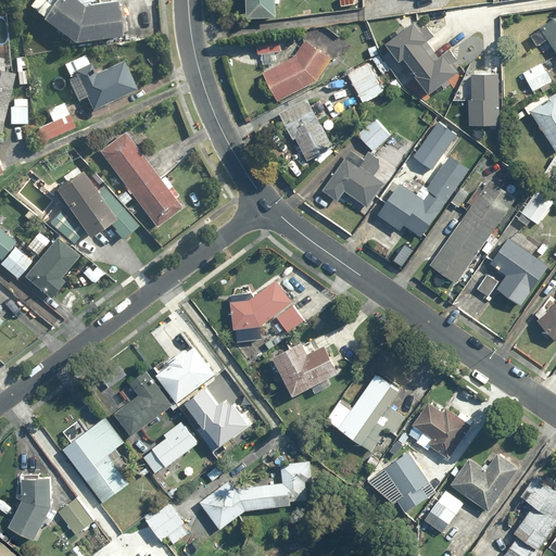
[(84,7),(76,0),(34,0),(29,5),(73,42),(121,36),(116,2),(84,7)]
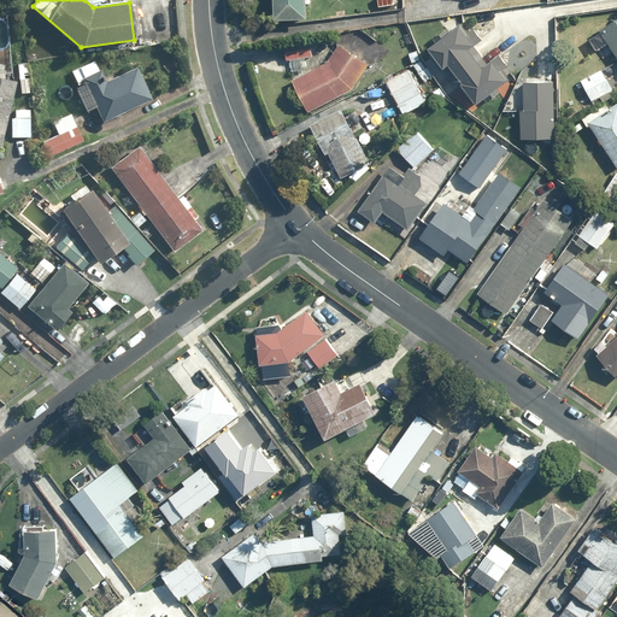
[(272,0),(274,21),(306,22),(305,0),(272,0)]
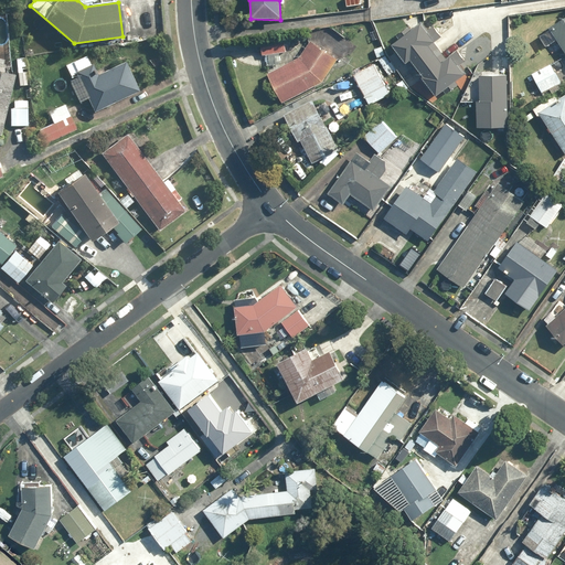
[(557,40),(564,52),(564,17),(550,28),(551,29),(540,35),(546,46),(557,40)]
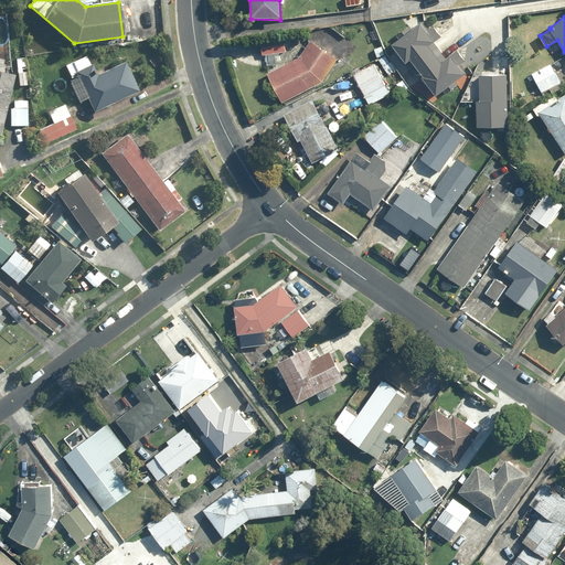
[(424,25),(393,45),(407,66),(414,63),(433,92),(466,70),(454,53),(441,61),(433,49),(438,45),(424,25)]
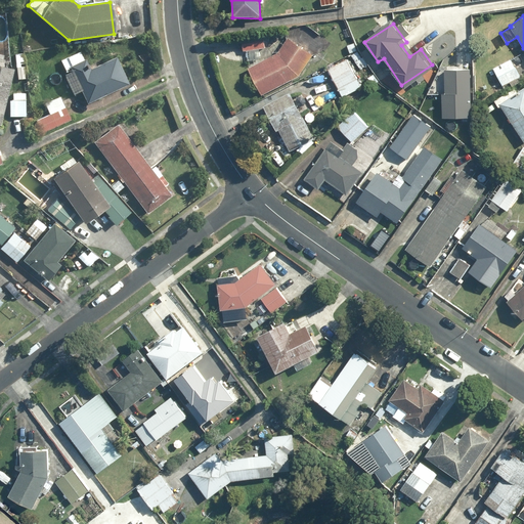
[(249,51),(250,59),(261,58),(260,50),(264,49),(263,36),(242,38),(244,51),(249,51)]
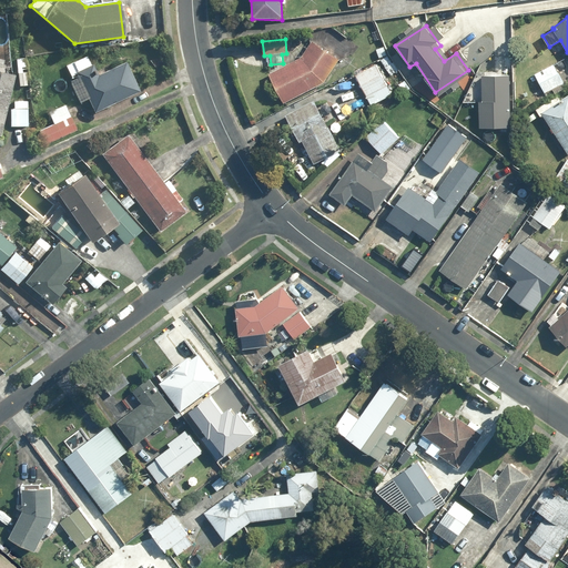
[(284,104),(323,84),(340,61),(313,42),(302,59),(270,75),(284,104)]
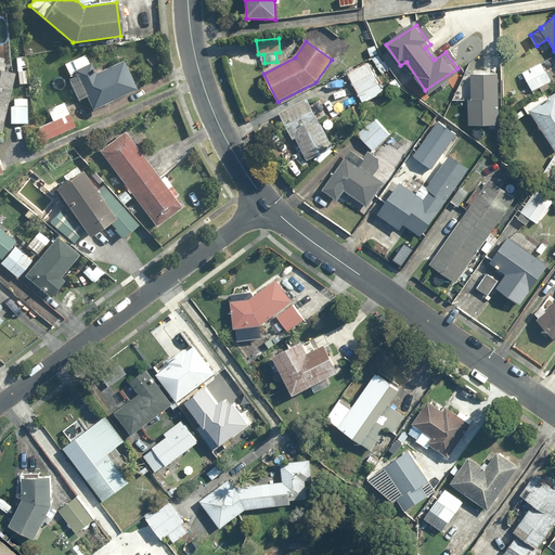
[(377,55),(372,59),(382,74),(388,71),(378,55),(377,55)]
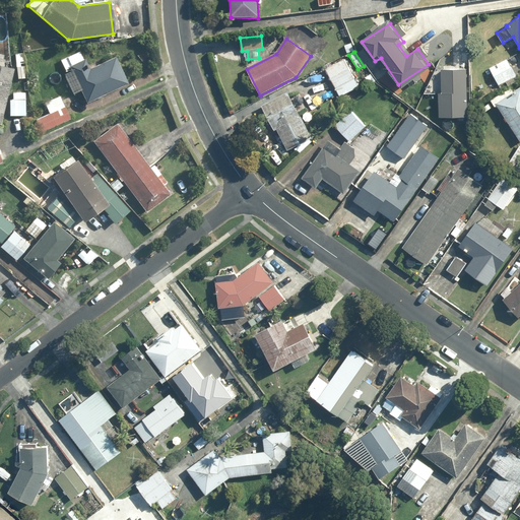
[(85,60),(68,67),(84,103),(127,84),(115,57),(89,69),(85,60)]
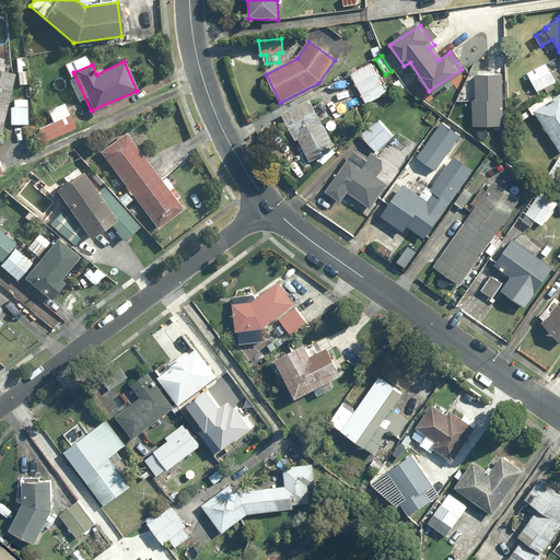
[(386,94),(371,63),(350,74),(365,105),(386,94)]
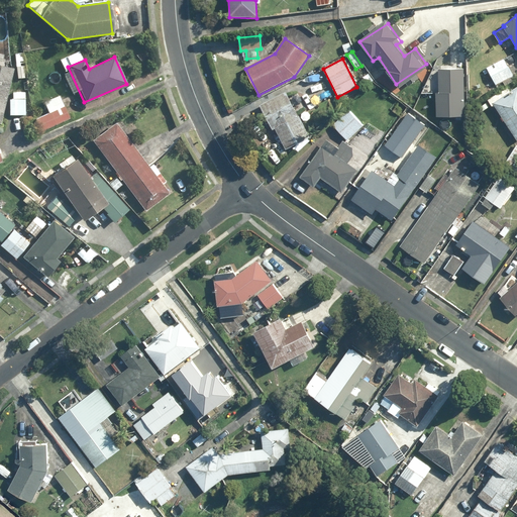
[(513,77),(504,60),(488,69),(497,86),(513,77)]
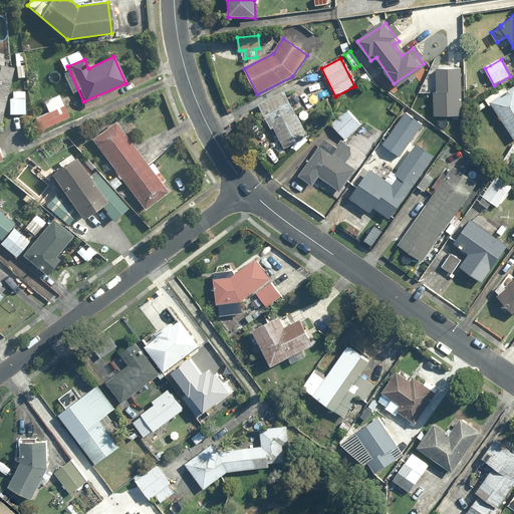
[(0,123),(1,124),(13,67),(0,64),(0,123)]
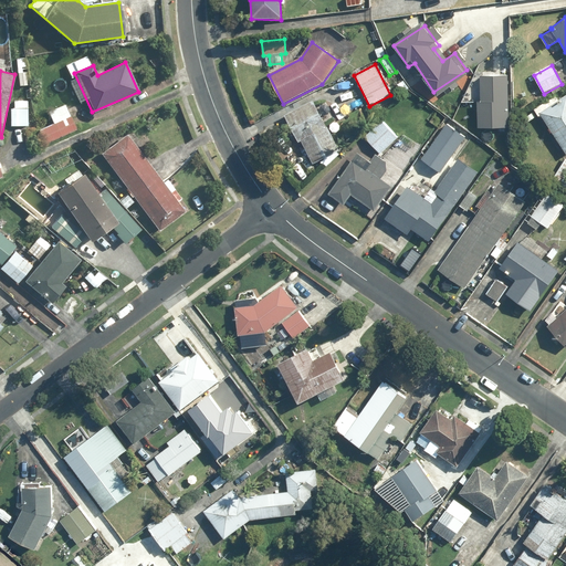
[(509,133),(506,77),(474,79),(477,133),(509,133)]
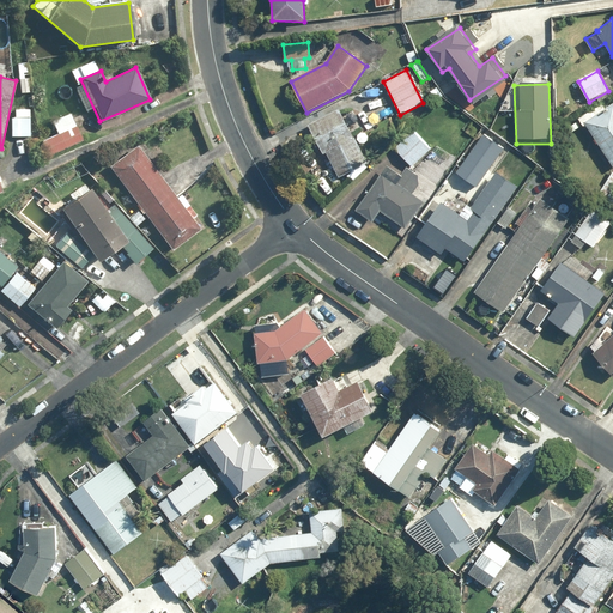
[(612,103),(606,109),(601,103),(580,117),(612,167),(612,103)]
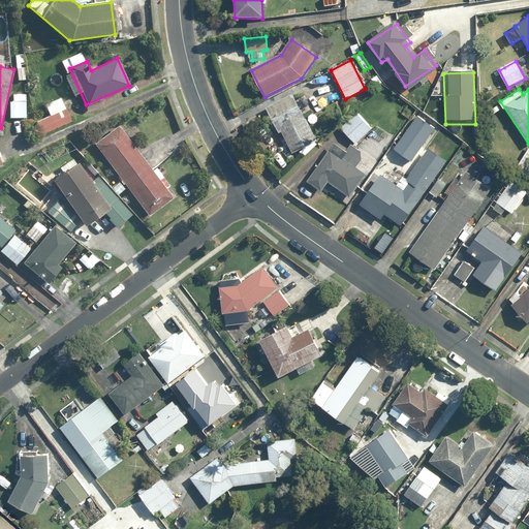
[(25,94),(12,94),(12,102),(9,102),(9,119),(26,118),(25,94)]
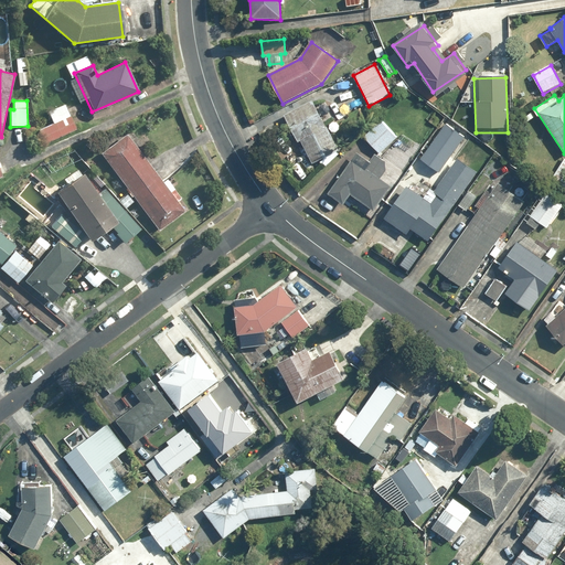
[(339,150),(312,100),(284,116),(310,166),(339,150)]
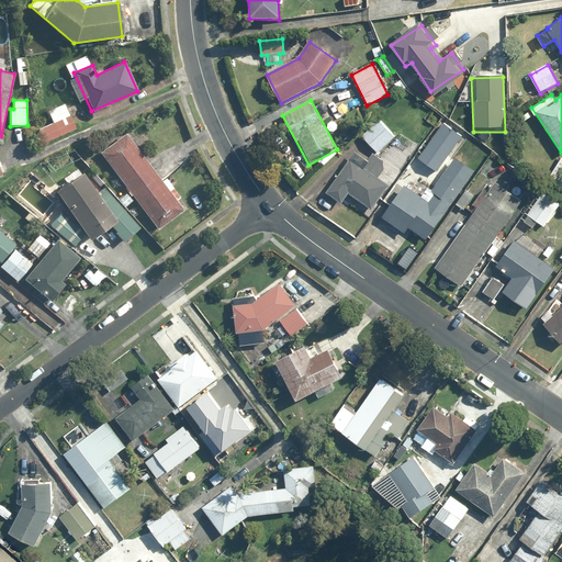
[(76,128),(64,103),(47,111),(52,123),(37,130),(43,144),(76,128)]
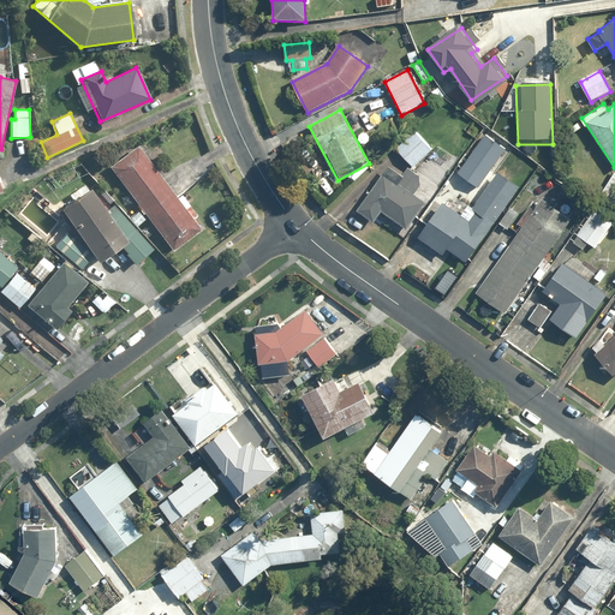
[(416,131),(395,148),(415,169),(434,151),(416,131)]
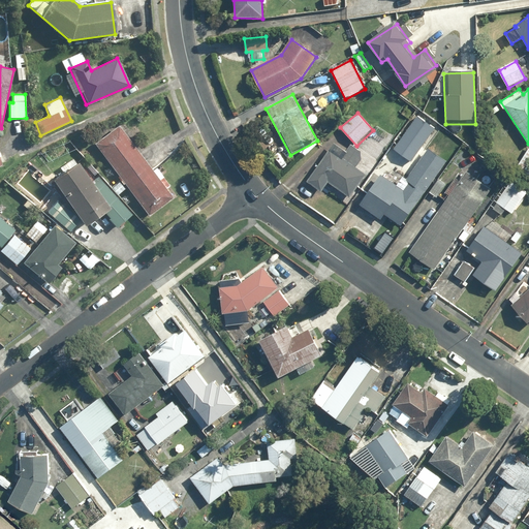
[(436,129),(417,117),(395,150),(412,162),(436,129)]
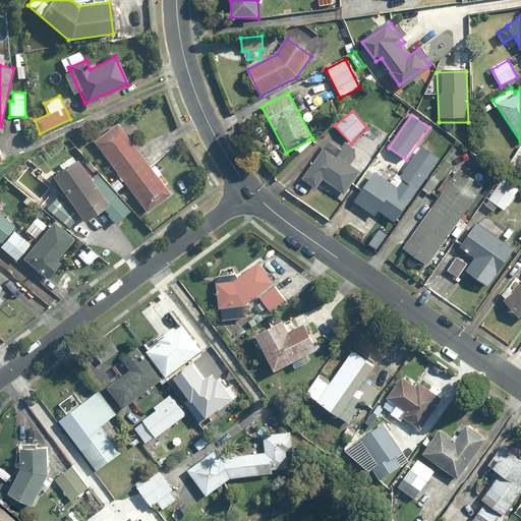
[(167,183),(154,165),(150,168),(117,123),(93,141),(147,214),(170,195),(163,186),(167,183)]
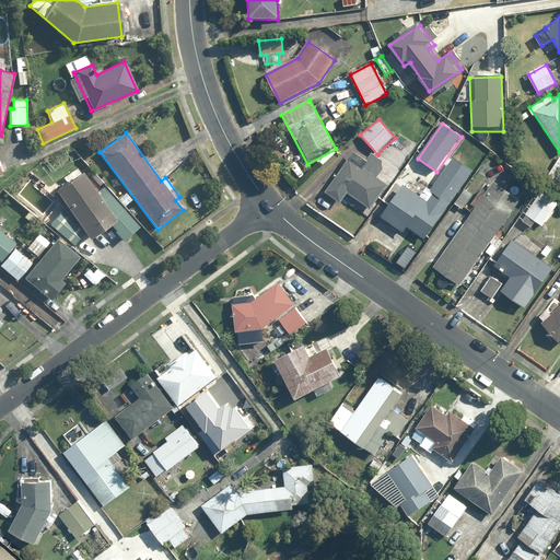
[(384,167),(384,161),(371,152),(365,161),(353,152),(349,160),(347,159),(326,191),(341,202),(347,194),(372,210),(388,185),(377,178),(384,167)]
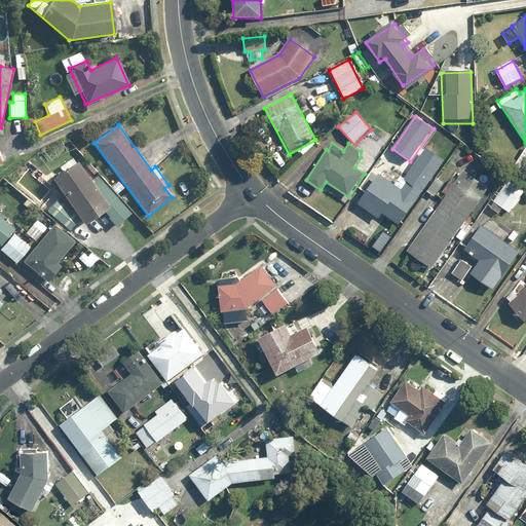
[(525,176),(525,146),(512,170),(525,178),(525,176)]
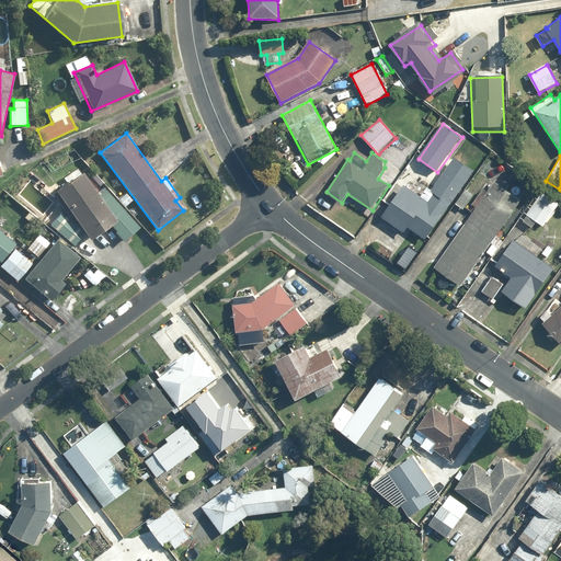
[(473,195),(462,187),(473,172),(455,159),(426,201),(404,185),(380,219),(403,236),(408,228),(426,240),(453,203),(464,210),(473,195)]
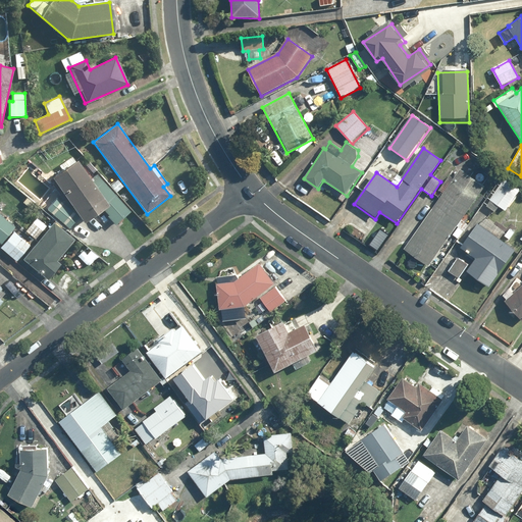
[(114,225),(129,212),(96,174),(89,179),(74,160),(50,178),(83,222),(99,211),(114,225)]
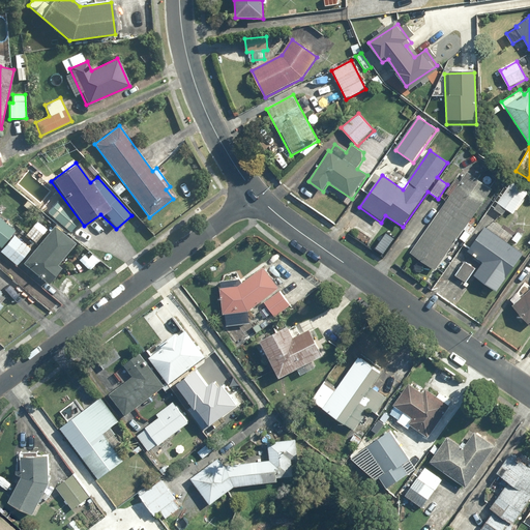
[(468,224),(492,189),(488,186),(494,178),(486,172),(479,181),(467,172),(411,253),(437,270),(459,238),(466,242),(475,229),(468,224)]
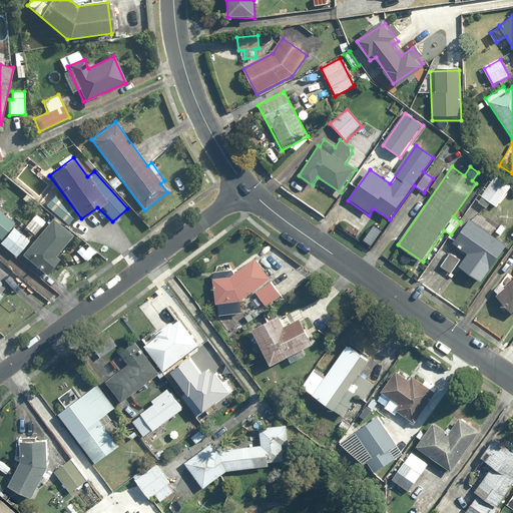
[(122,183),(115,176),(107,183),(114,191),(122,183)]
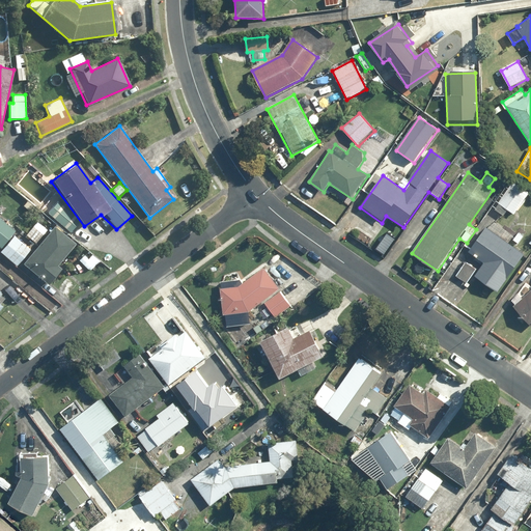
[(512,184),(495,210),(504,216),(507,211),(514,216),(528,194),(512,184)]
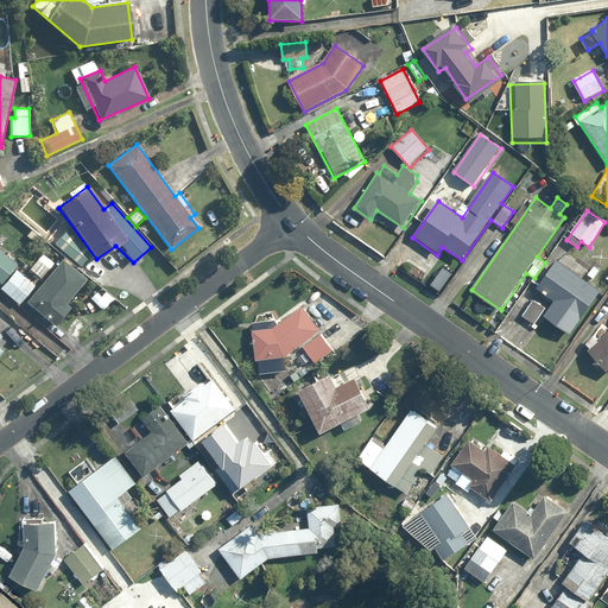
[(90,253),(65,230),(52,244),(77,267),(90,253)]
